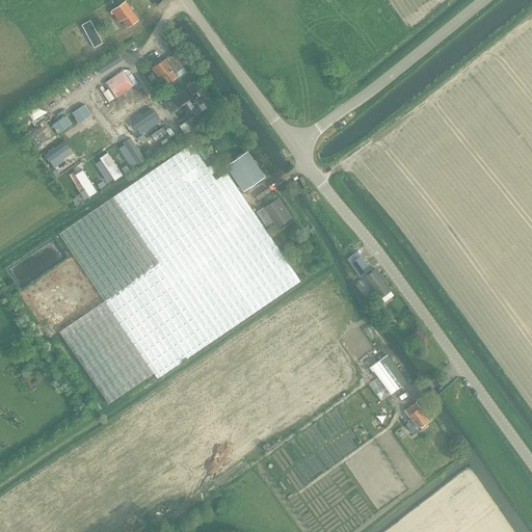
[(113,14),(120,22),(122,20),(127,27),(138,20),(126,1),(111,10),(112,11),(110,12),(111,15),(113,14)]
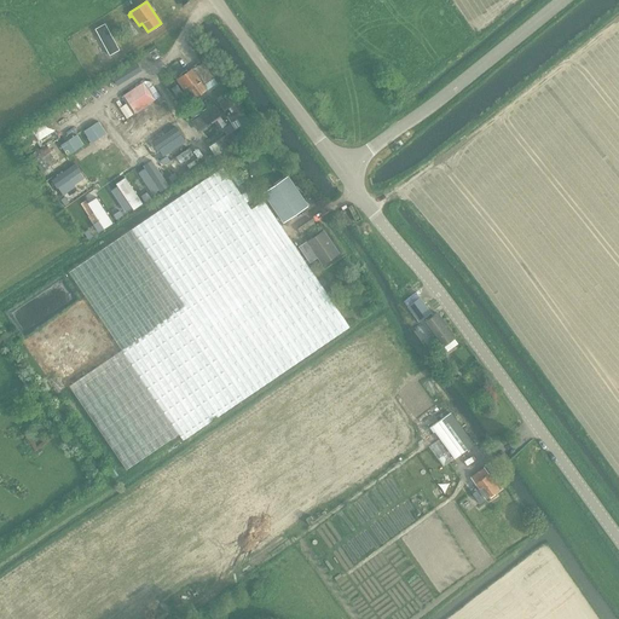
[(105,24),(96,29),(110,55),(120,50),(105,24)]
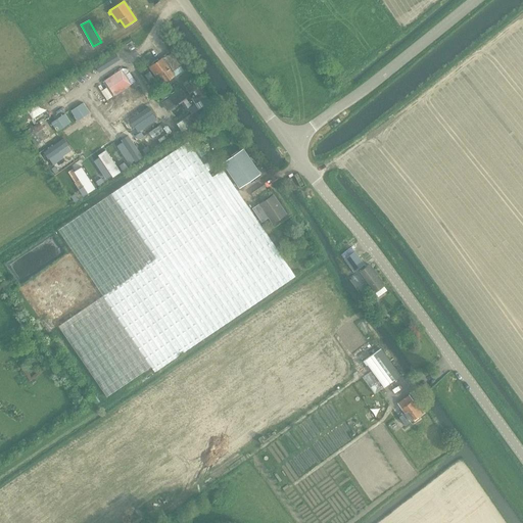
[(172,45),(168,48),(172,53),(176,59),(179,56),(172,45)]
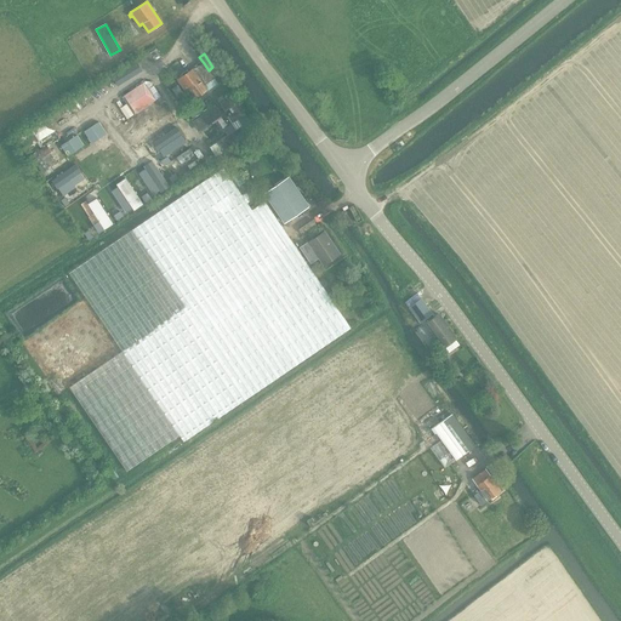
[(208,90),(204,85),(214,78),(209,70),(204,63),(193,70),(193,69),(177,80),(186,92),(189,90),(195,98),(208,90)]
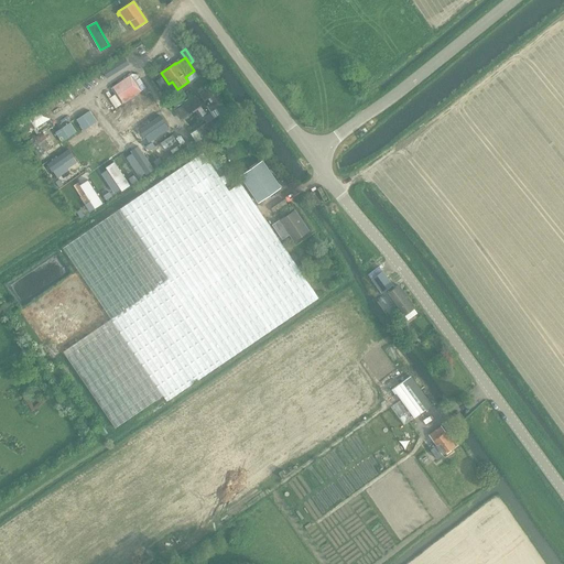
[(193,61),(190,64),(194,71),(198,68),(193,61)]
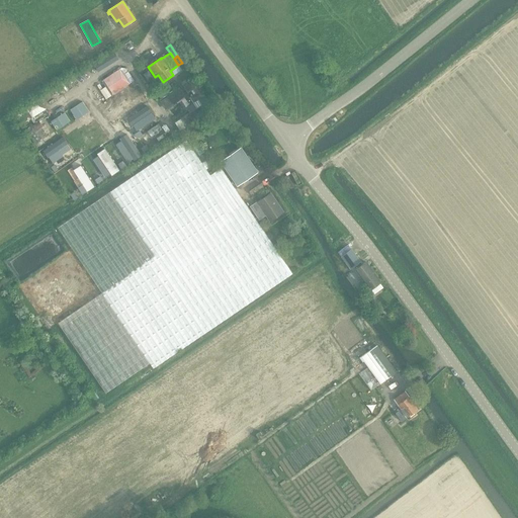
[(178,65),(170,71),(173,75),(181,70),(178,65)]
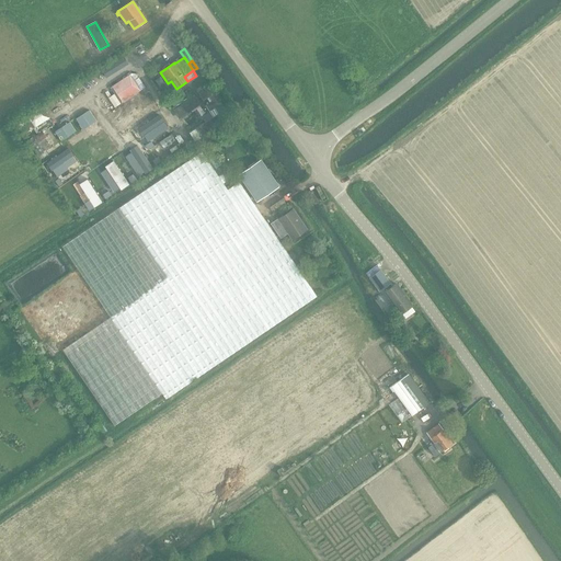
[(130,75),(113,88),(123,103),(141,91),(130,75)]
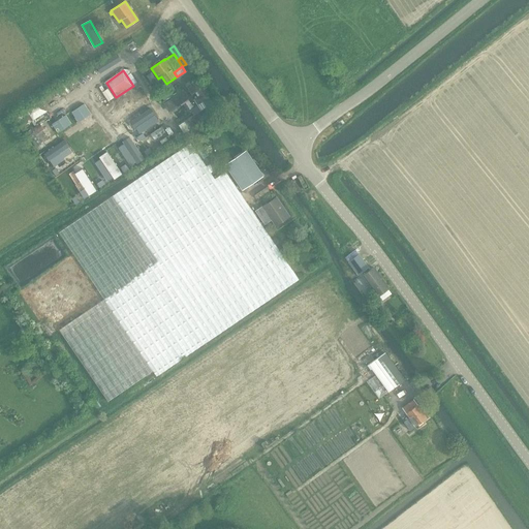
[(197,79),(186,87),(191,95),(197,91),(200,95),(193,99),(197,104),(209,97),(197,79)]
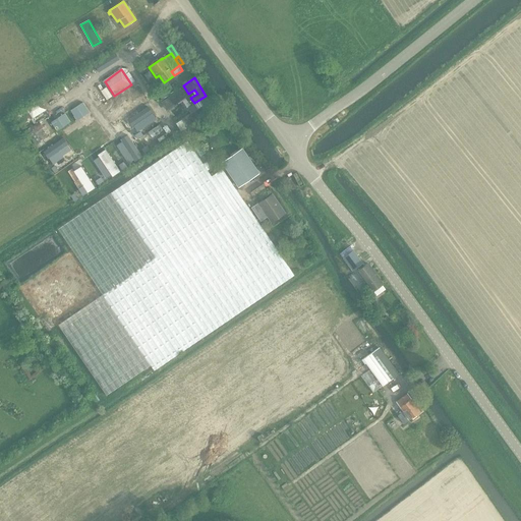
[(163,103),(167,109),(179,101),(184,97),(180,91),(163,103)]
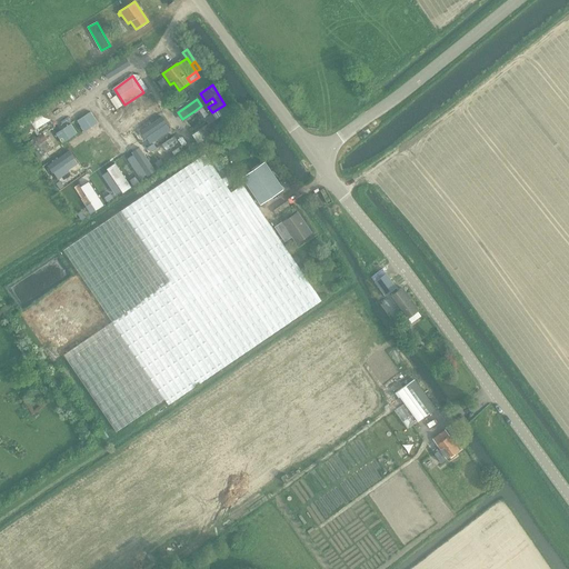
[(143,120),(161,111),(156,102),(139,111),(143,120)]
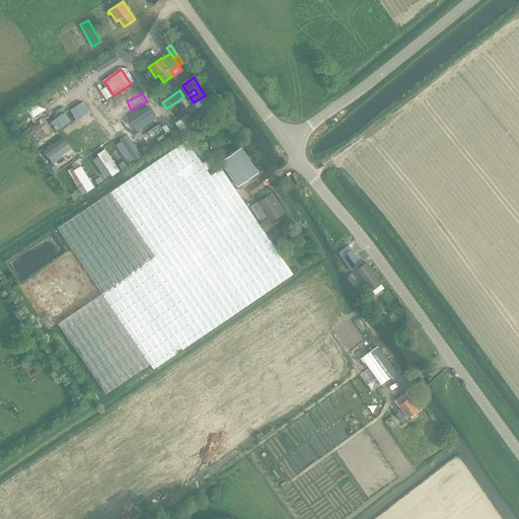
[(183,96),(178,100),(184,109),(187,107),(190,105),(183,96)]
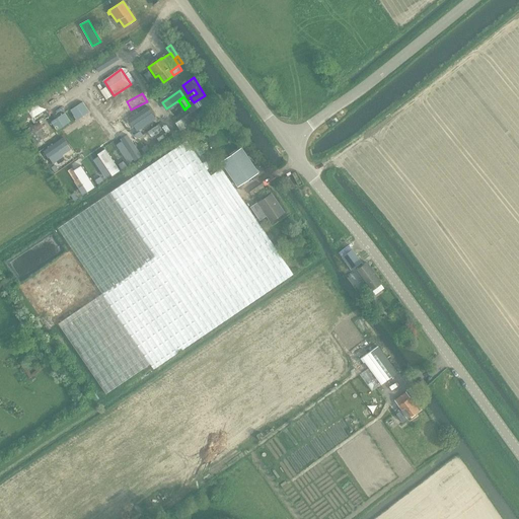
[(46,109),(40,98),(25,107),(32,119),(46,109)]
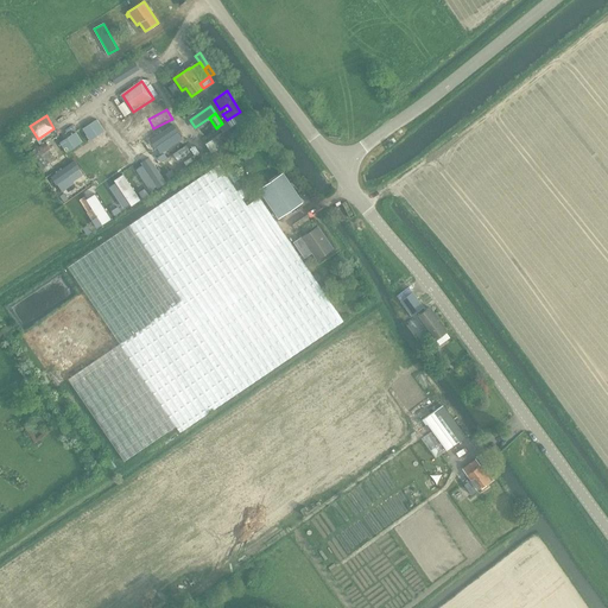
[(133,145),(139,153),(154,144),(149,133),(149,132),(138,116),(122,127),(133,145)]
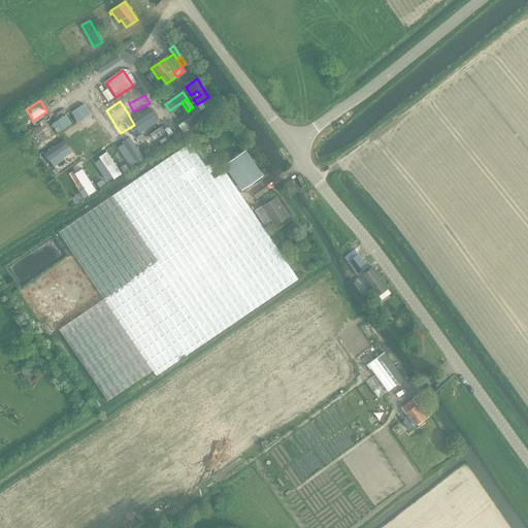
[(84,104),(72,112),(77,123),(91,114),(84,104)]
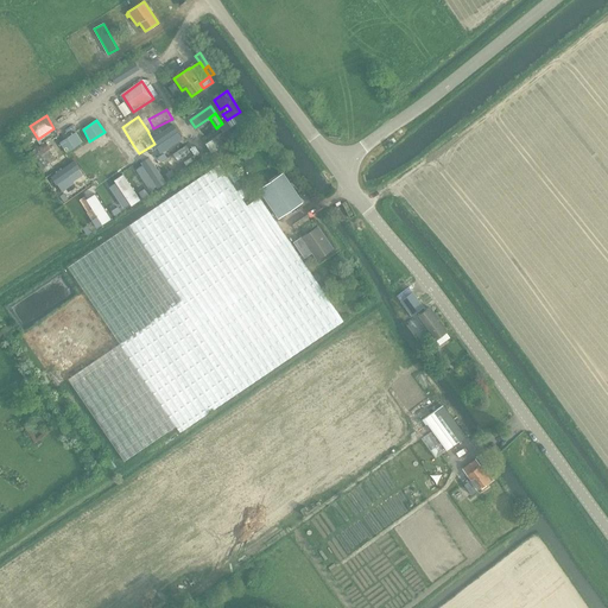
[(222,124),(219,126),(223,133),(232,127),(227,120),(222,124)]
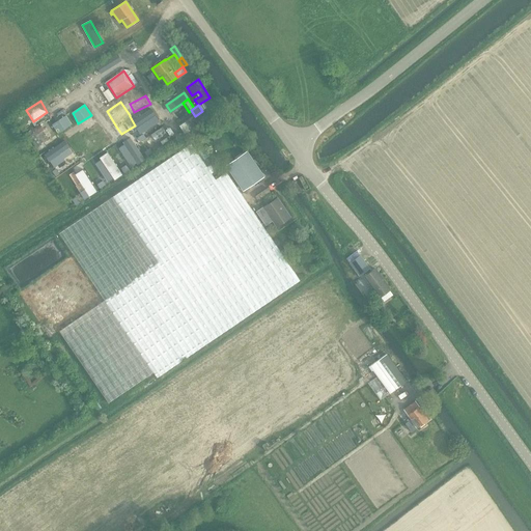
[(191,130),(215,114),(210,106),(202,111),(195,116),(186,121),(191,130)]
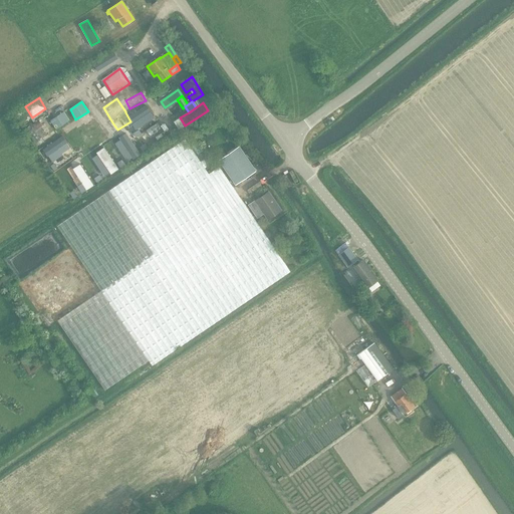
[(25,106),(13,114),(20,124),(32,117),(25,106)]
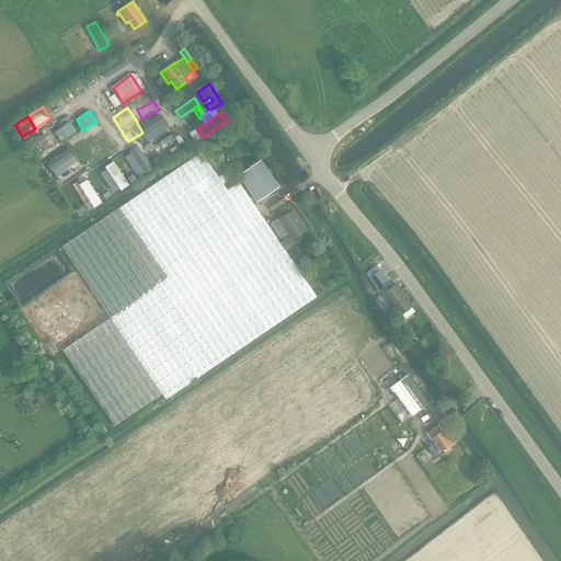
[(156,136),(169,126),(161,116),(148,126),(156,136)]
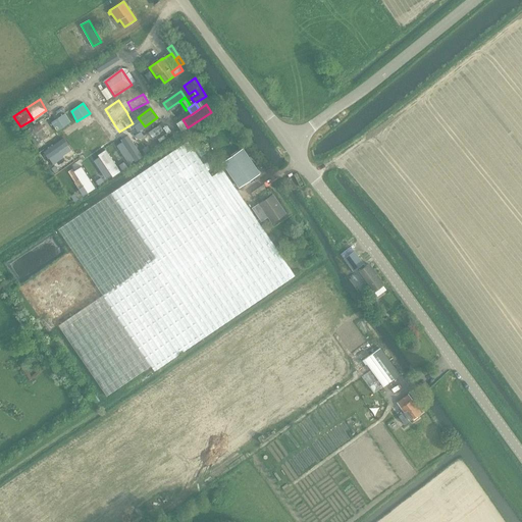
[(65,114),(51,123),(57,132),(70,123),(65,114)]
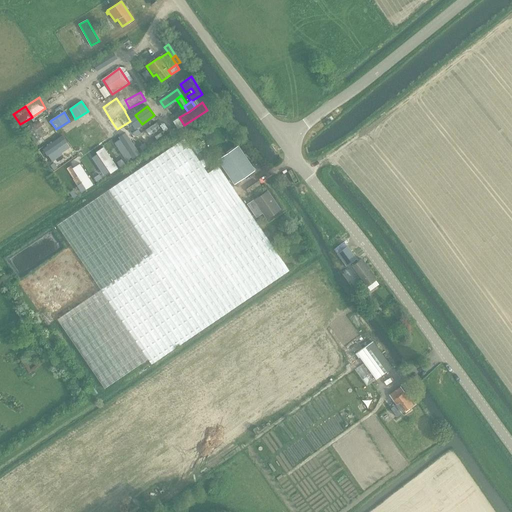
[(38,120),(25,129),(35,144),(40,140),(34,132),(42,126),(38,120)]
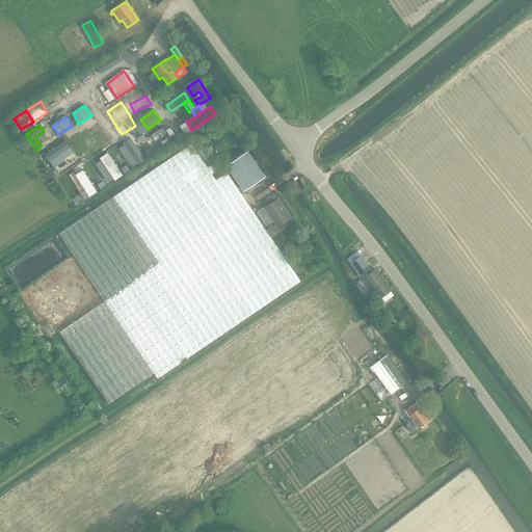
[(85,129),(81,132),(89,144),(106,132),(102,127),(90,135),(85,129)]
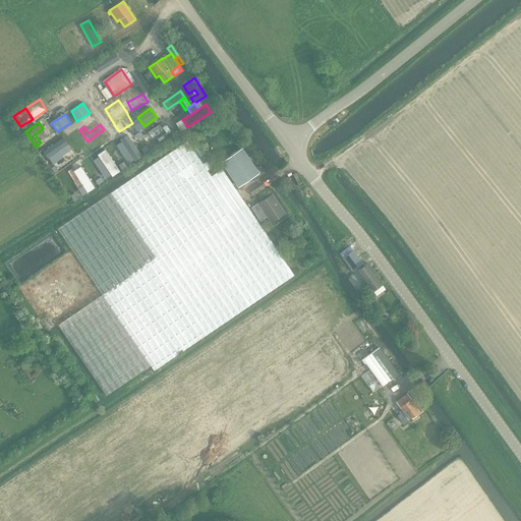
[(187,140),(58,229),(103,295),(58,325),(107,396),(151,365),(154,370),(294,276),(252,215),(247,218),(240,208),(230,215),(213,189),(229,179),(223,170),(212,177),(187,140)]
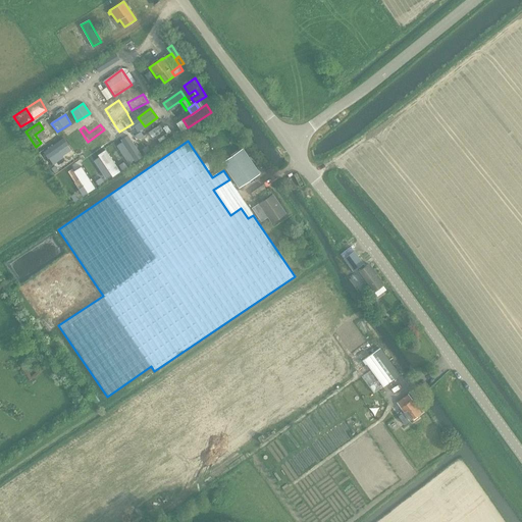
[(53,160),(65,154),(60,144),(48,149),(53,160)]
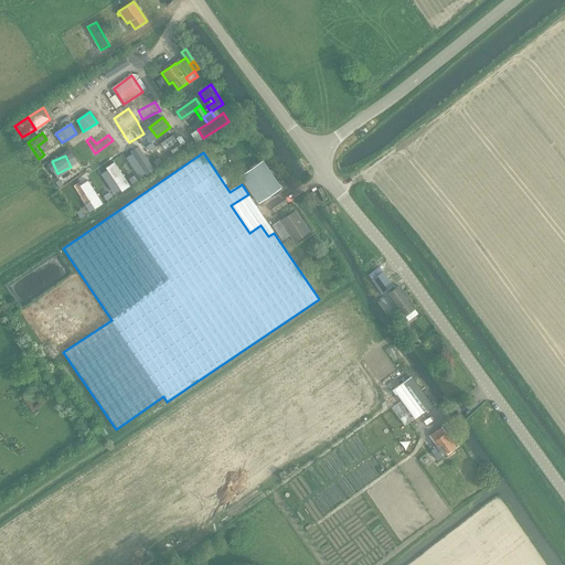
[(136,160),(145,172),(150,168),(142,156),(136,160)]
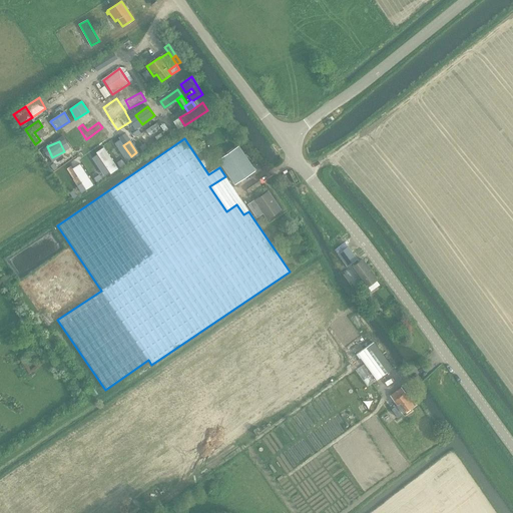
[(238,145),(217,159),(235,185),(255,171),(238,145)]
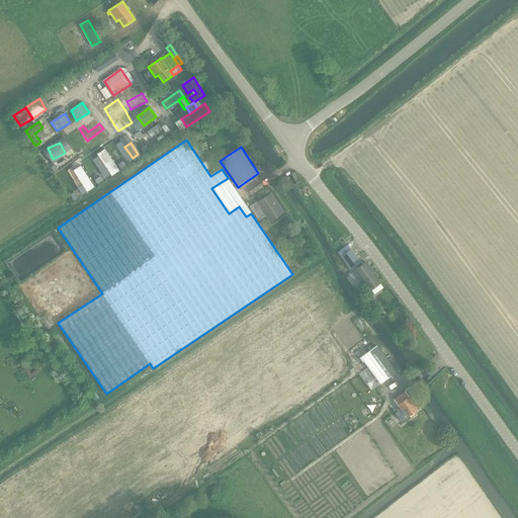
[(114,154),(106,158),(114,173),(122,169),(114,154)]
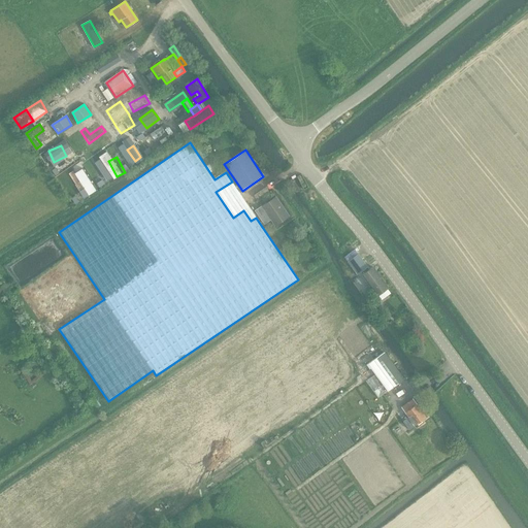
[(256,218),(232,182),(216,192),(233,218),(243,210),(251,221),(256,218)]
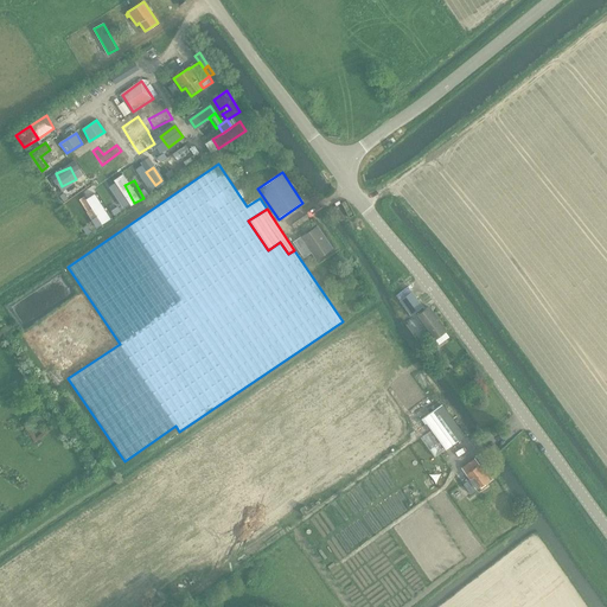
[(301,237),(293,242),(304,257),(312,253),(315,259),(332,248),(317,227),(301,237)]
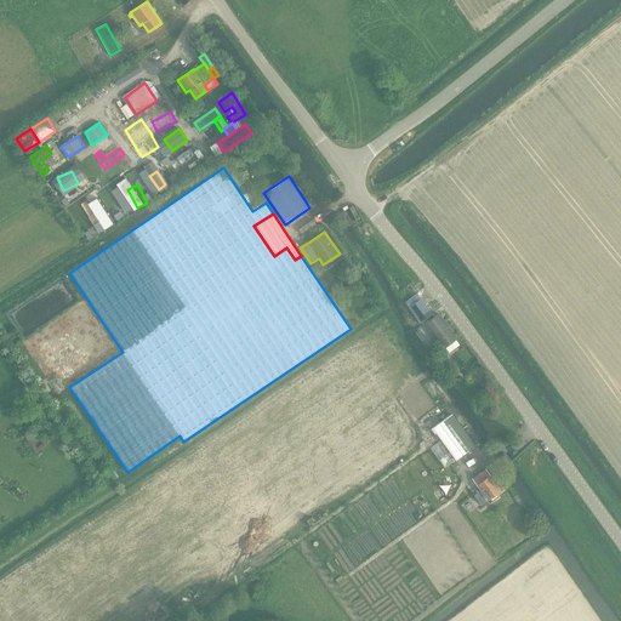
[(432,314),(421,298),(409,307),(420,323),(432,314)]
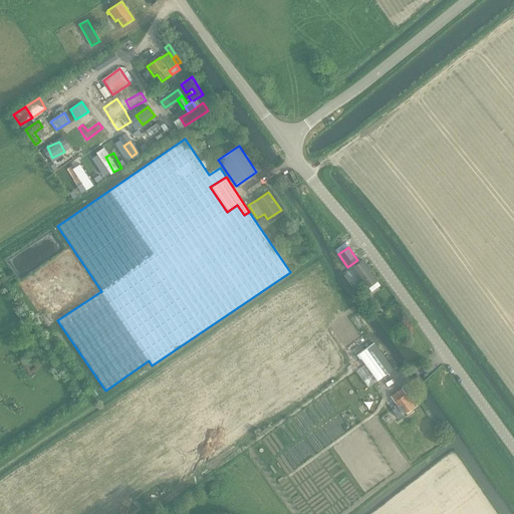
[(367,288),(378,280),(363,259),(352,267),(367,288)]
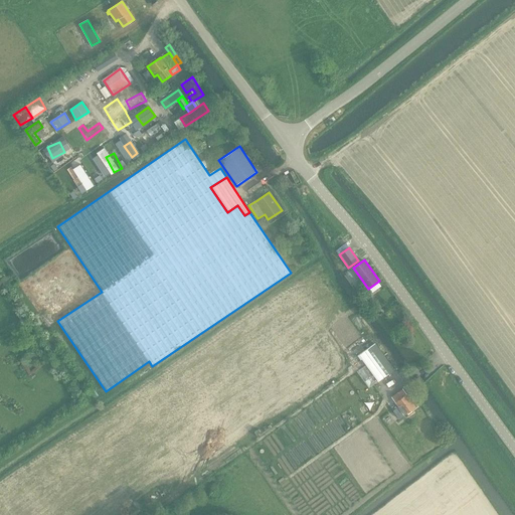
[(375,343),(357,356),(361,360),(362,359),(378,381),(394,369),(375,343)]
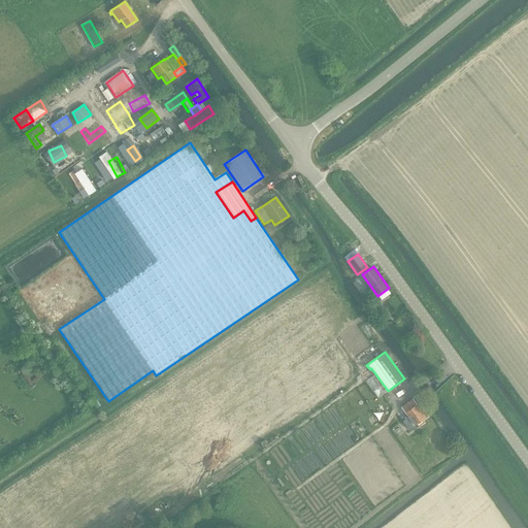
[(413,399),(402,407),(408,417),(403,422),(409,430),(415,426),(426,418),(413,399)]
